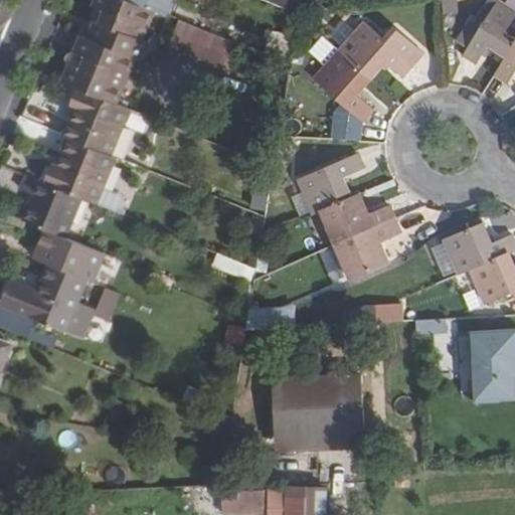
[(97,0),(89,19),(96,22),(89,39),(136,58),(142,61),(149,43),(141,40),(146,27),(148,28),(155,11),(130,2),(126,0),(97,0)]
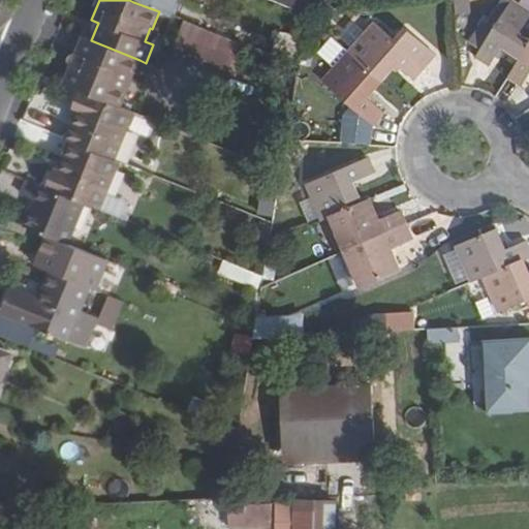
[(181,0),(133,0),(133,2),(159,11),(175,18),(181,0)]
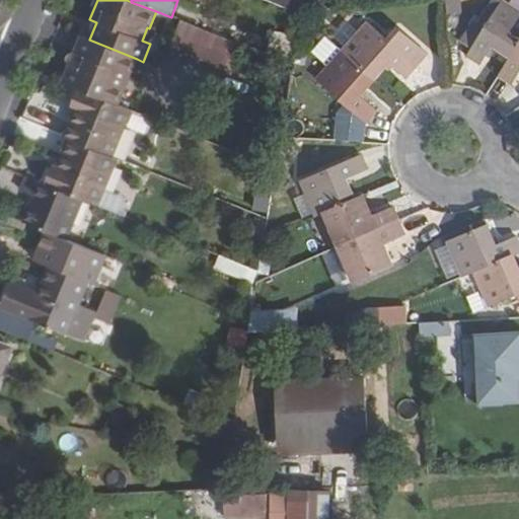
[(271,0),(301,11),(302,0),(271,0)]
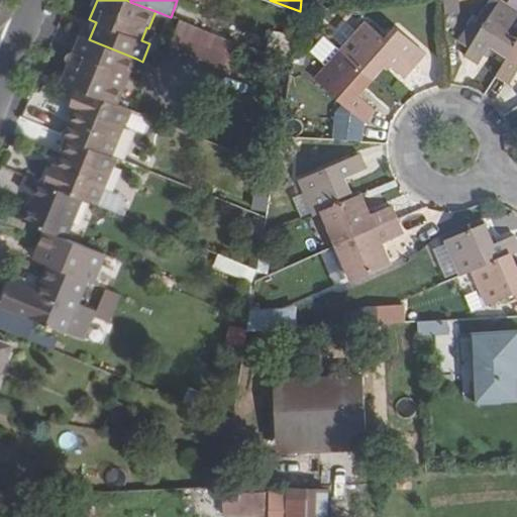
[(480,64),(491,45),(508,57),(516,42),(516,11),(500,0),(466,54),(480,64)]
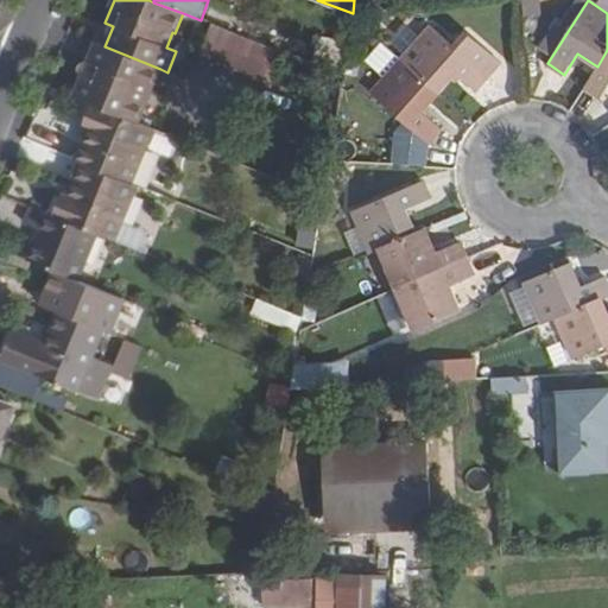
[(200,54),(271,81),(282,51),(211,24),(200,54)]
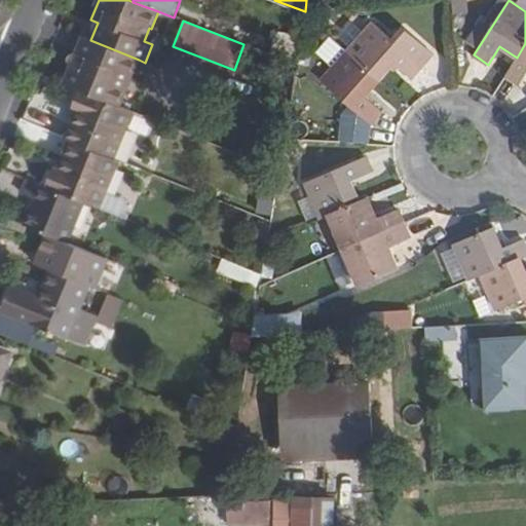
[(374,22),(348,50),(381,79),(396,64),(412,78),(424,66),(416,59),(423,51),(405,35),(398,42),(374,22)]
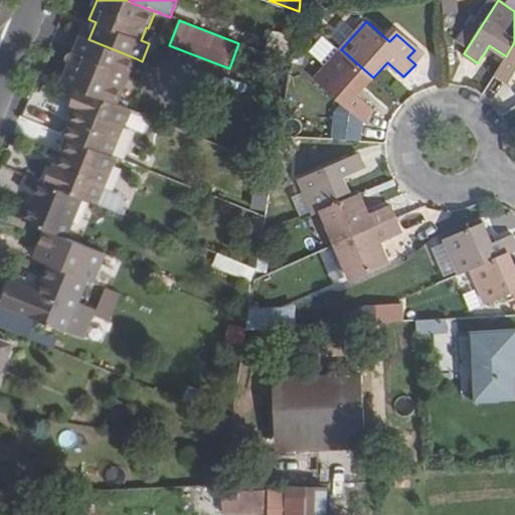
[(246,46),(290,62),(295,35),(269,31),(267,44),(248,41),(246,46)]
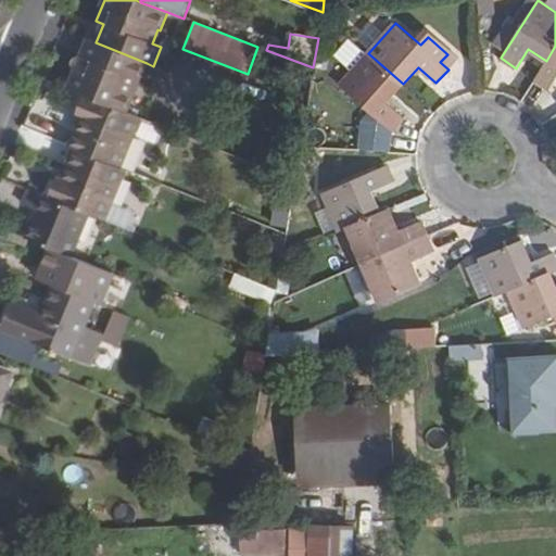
[(126,114),(147,63),(96,42),(88,39),(68,90),(83,97),(126,114)]
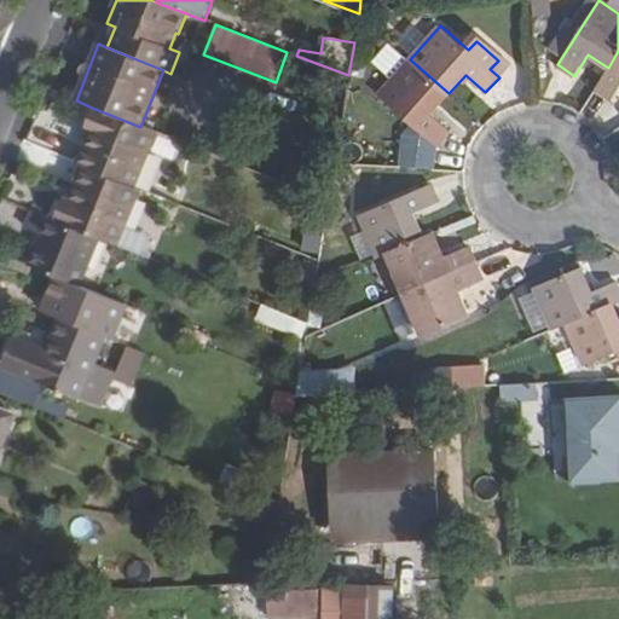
[(451,129),(432,113),(449,93),(410,59),(397,47),(381,65),(394,77),(379,94),(411,123),(401,136),(398,167),(434,169),(438,145),(451,129)]
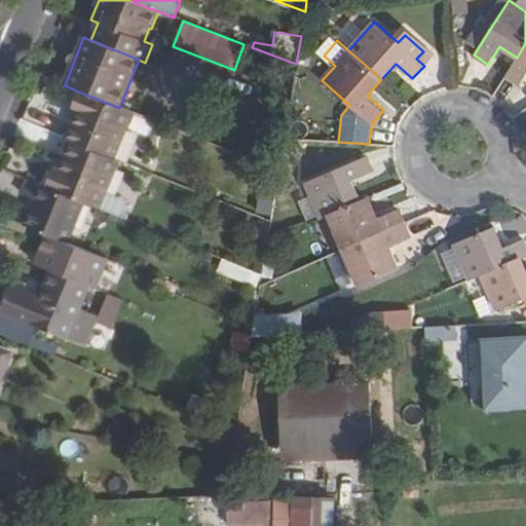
[(525,43),(517,58),(504,76),(520,85),(525,75),(525,43)]
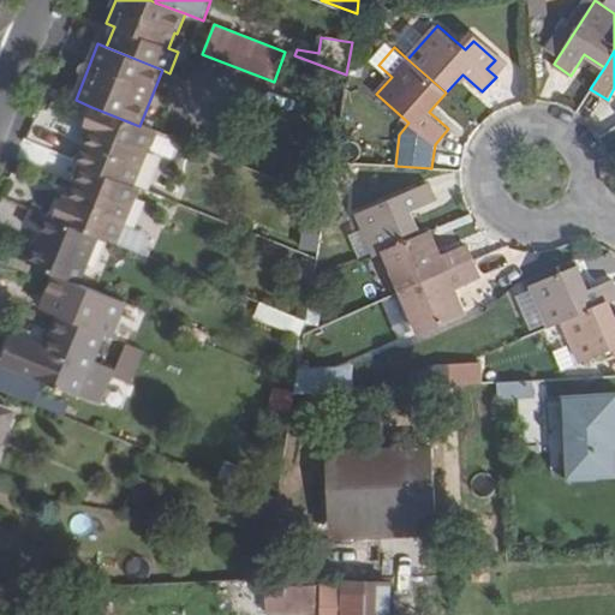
[(503,67),(495,60),(487,69),(496,77),(503,67)]
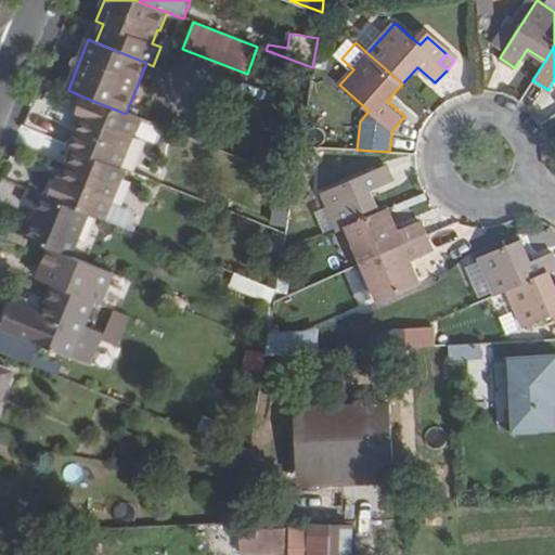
[(74,117),(80,119),(74,133),(80,136),(74,151),(79,153),(118,169),(139,119),(126,114),(82,97),(74,117)]
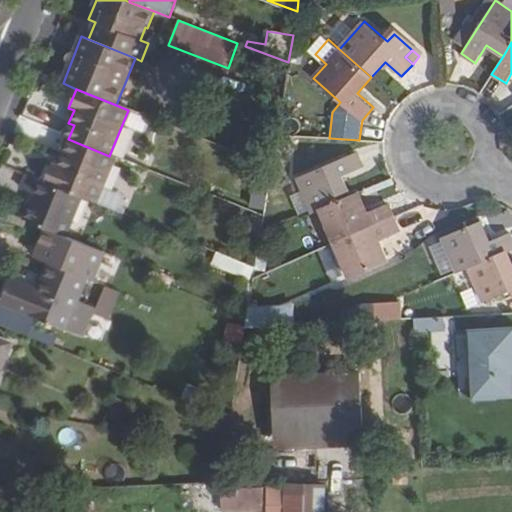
[(279,118),(276,136),(296,138),(298,138),(299,120),(279,118)]
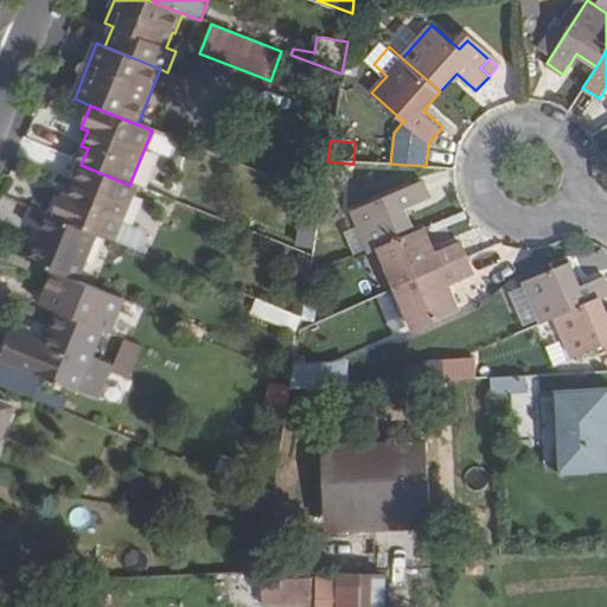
[(88,148),(81,146),(75,161),(81,165),(88,148)]
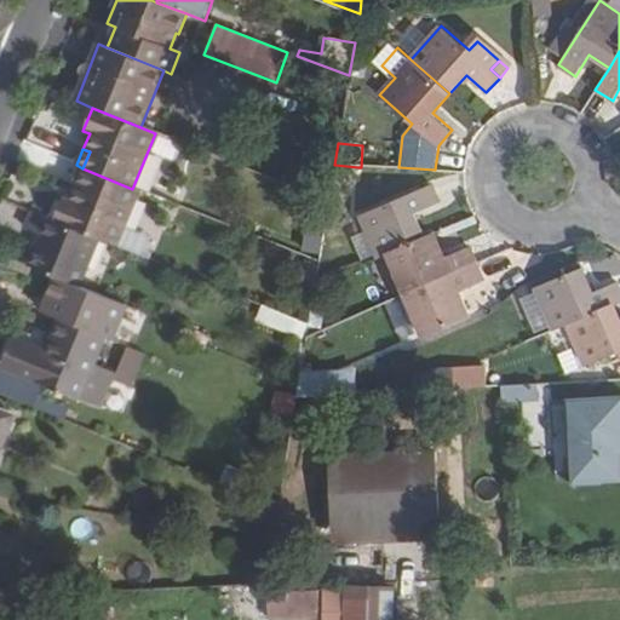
[(359,167),(334,165),(332,183),(357,184),(359,167)]
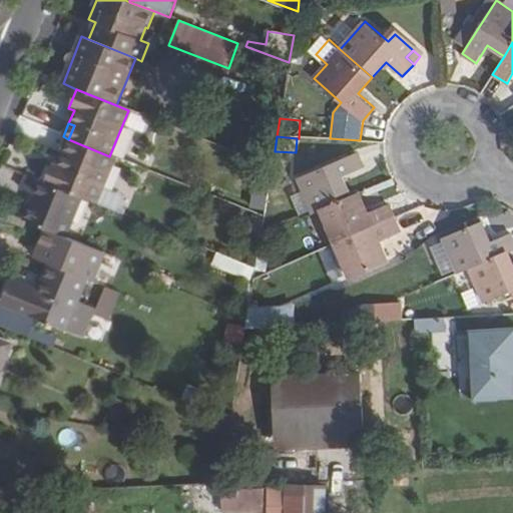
[(73,141),(68,139),(63,153),(68,154),(73,141)]
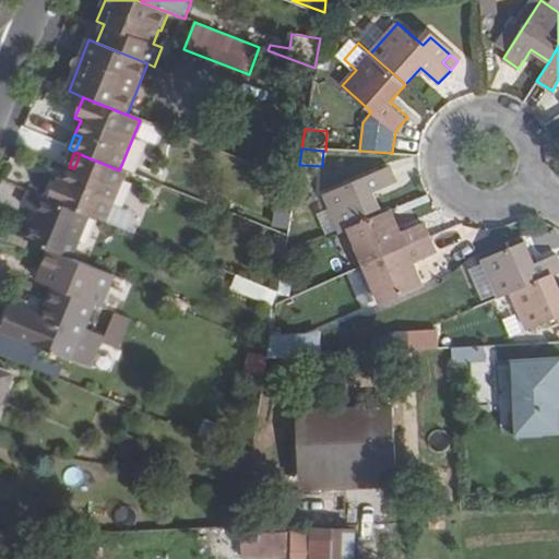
[(63,180),(57,178),(49,198),(105,221),(125,173),(119,170),(80,154),(74,168),(69,167),(63,180)]
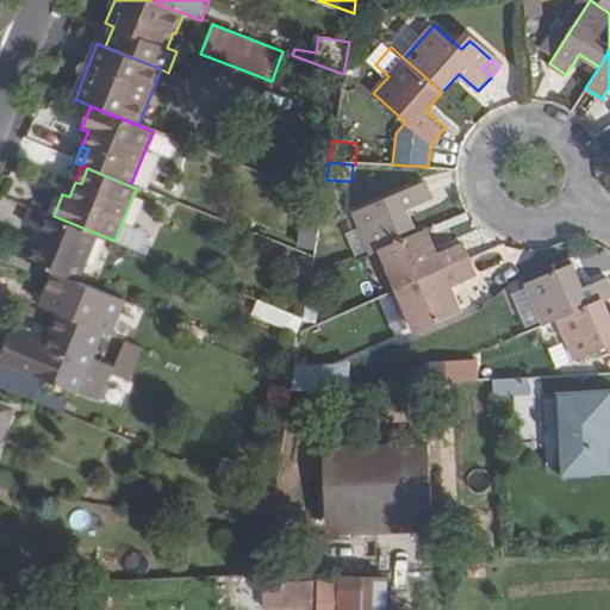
[(424,181),(354,211),(360,228),(371,253),(381,249),(418,232),(409,211),(433,200),(424,181)]
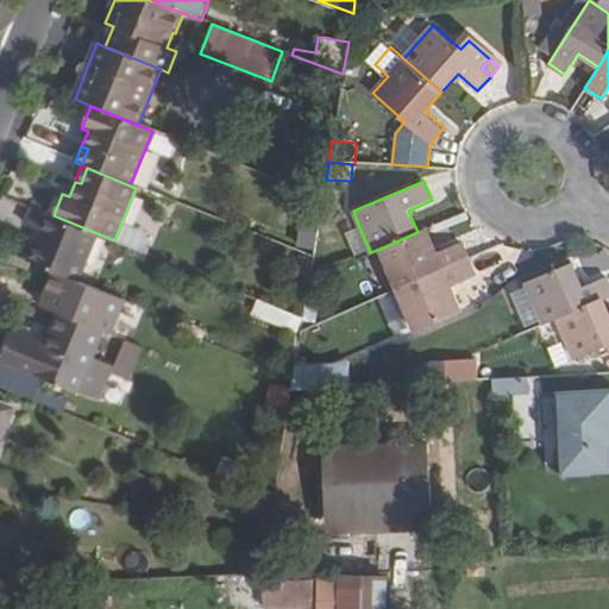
[(76,281),(95,233),(54,215),(32,208),(25,224),(42,231),(30,263),(61,275),(76,281)]
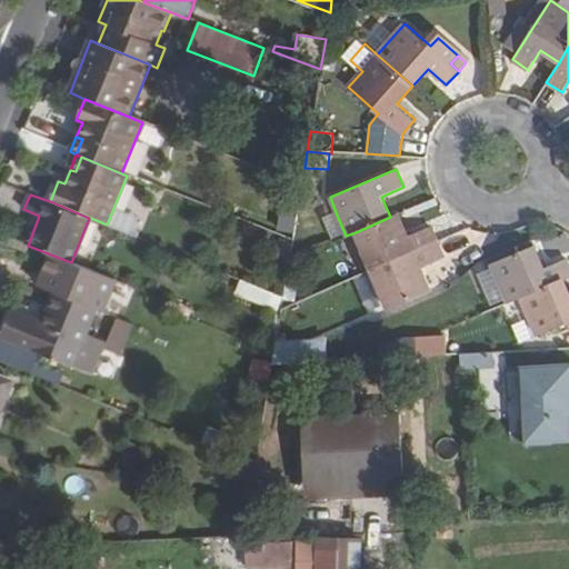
[(118,210),(111,223),(130,232),(137,218),(118,210)]
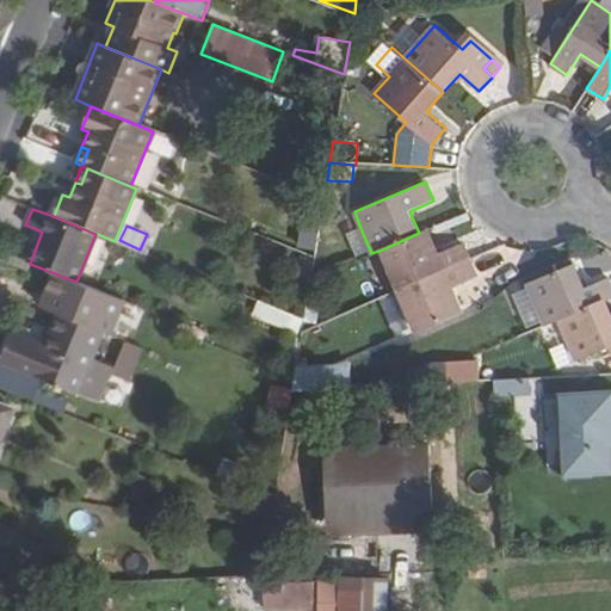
[(371,253),(360,228),(346,234),(357,259),(371,253)]
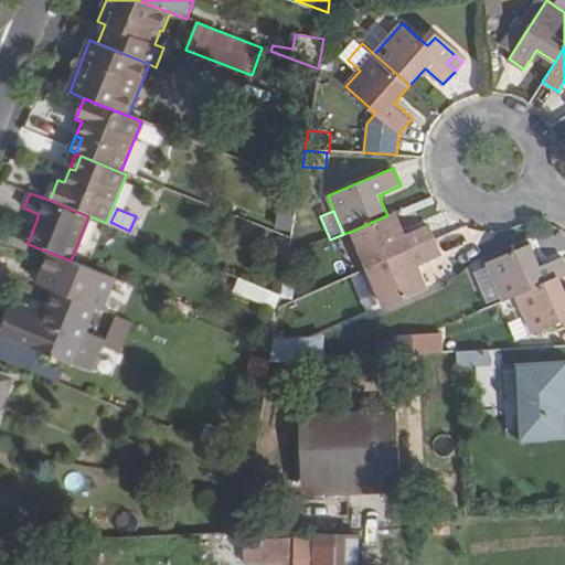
[(387,215),(353,231),(370,268),(433,241),(427,225),(405,234),(396,212),(387,215)]
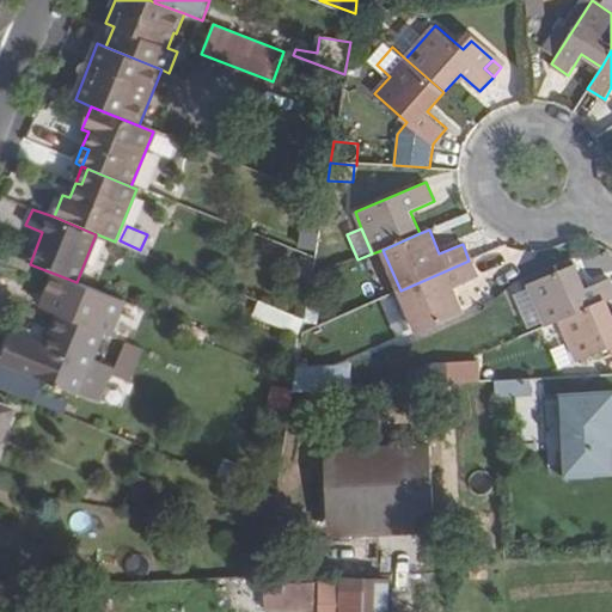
[(311,285),(314,262),(300,257),(297,282),(311,285)]
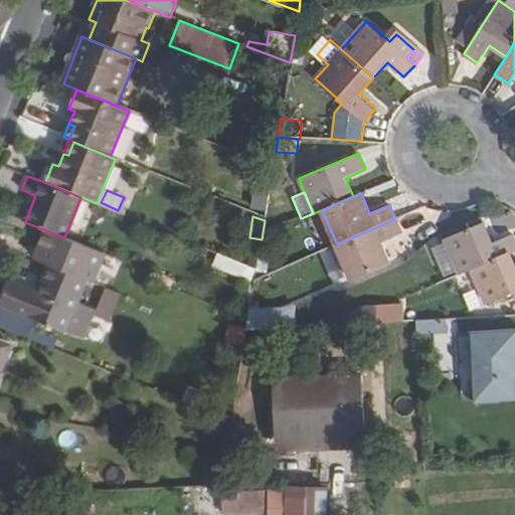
[(394,219),(337,244),(352,280),(390,263),(382,242),(401,233),(394,219)]
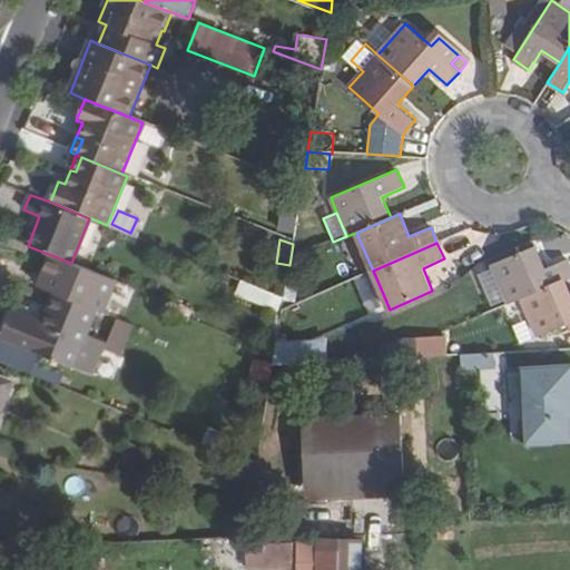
[(536,246),(493,265),(494,268),(508,302),(509,304),(521,298),(566,281),(569,278),(569,265),(567,257),(544,267),(536,246)]
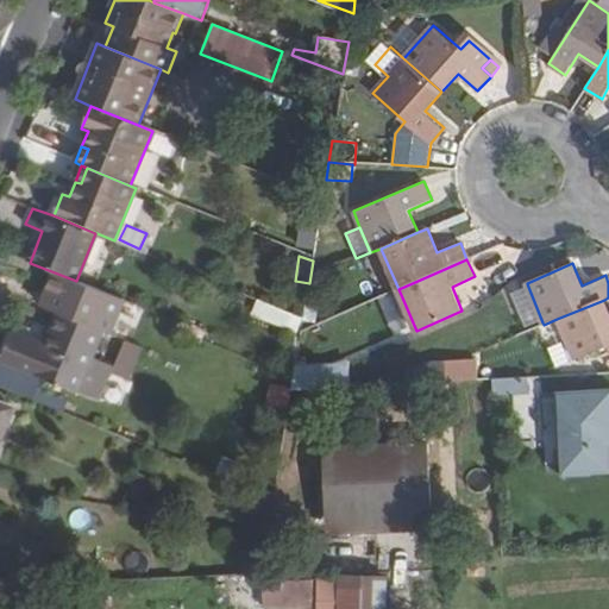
[(117,299),(80,283),(64,316),(102,332),(117,299)]
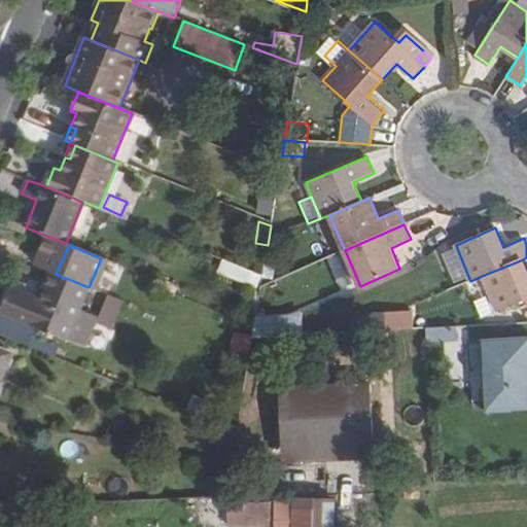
[(469,279),(457,248),(443,254),(455,285),(469,279)]
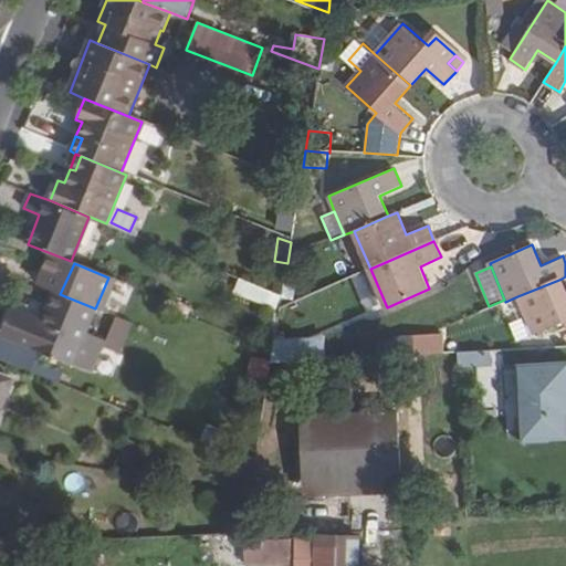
[(565,291),(562,279),(517,296),(534,334),(565,321),(565,291)]
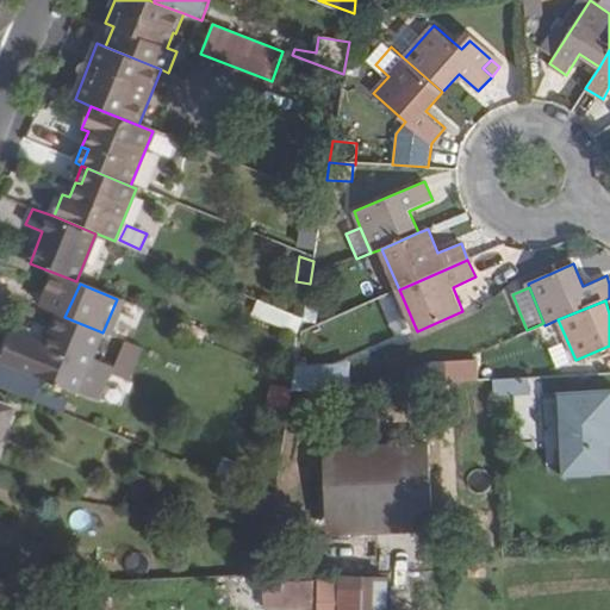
[(296,331),(300,316),(253,304),(248,319),(296,331)]
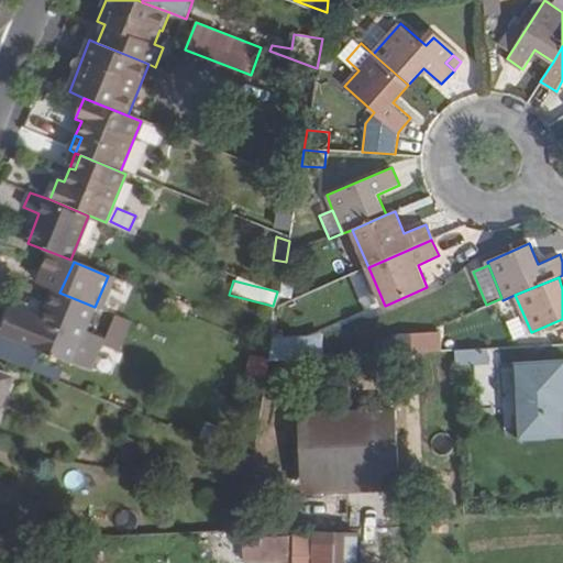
[(103,341),(84,333),(95,307),(59,293),(55,290),(33,344),(91,367),(103,341)]
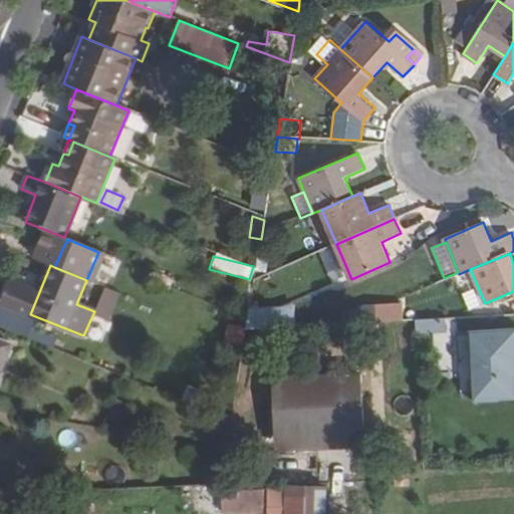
[(161,273),(157,282),(171,288),(175,279),(161,273)]
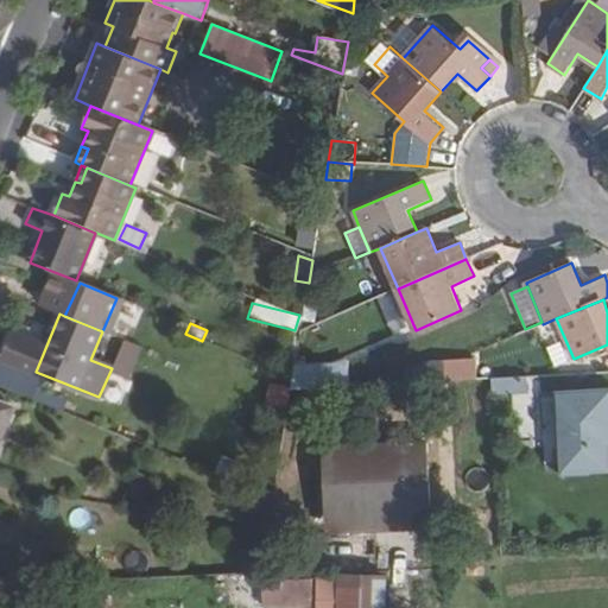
[(461,360),(444,361),(445,381),(462,380),(461,360)]
